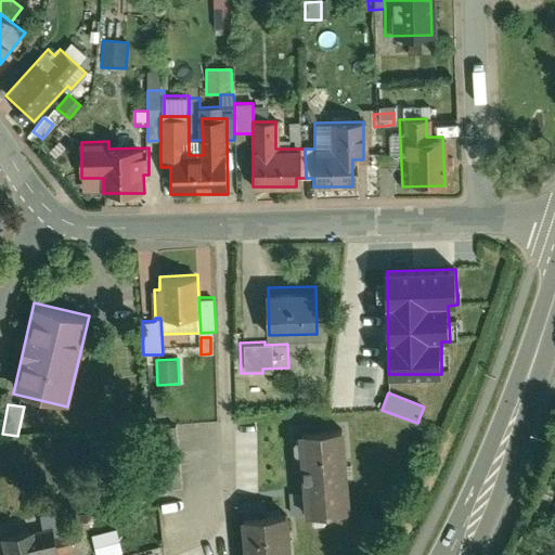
[(179,488),(175,426),(151,428),(155,490),(179,488)]
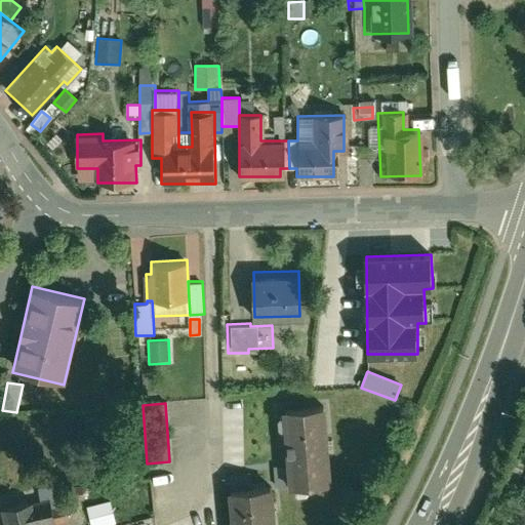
[(282,486),(324,482),(318,405),(276,408),(282,486)]
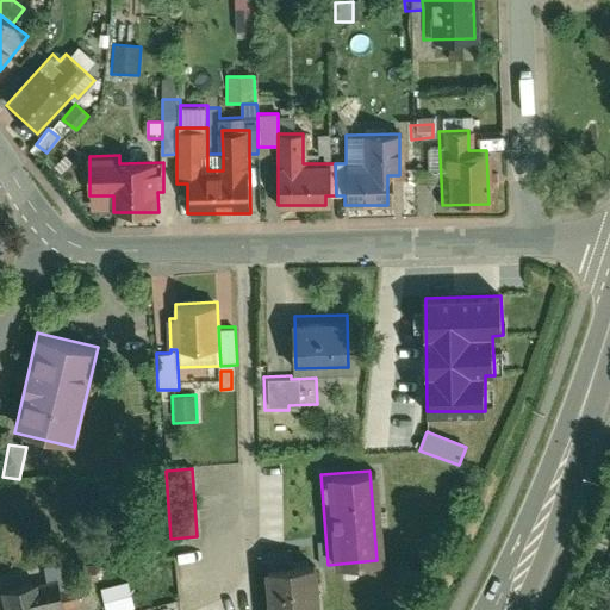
[(261,609),(313,609),(311,566),(259,568),(261,609)]
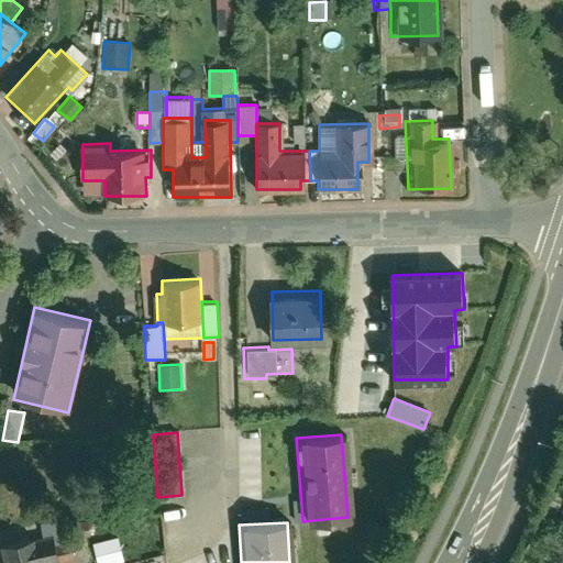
[(54,534),(1,547),(4,562),(66,562),(75,561),(70,543),(57,547),(54,534)]
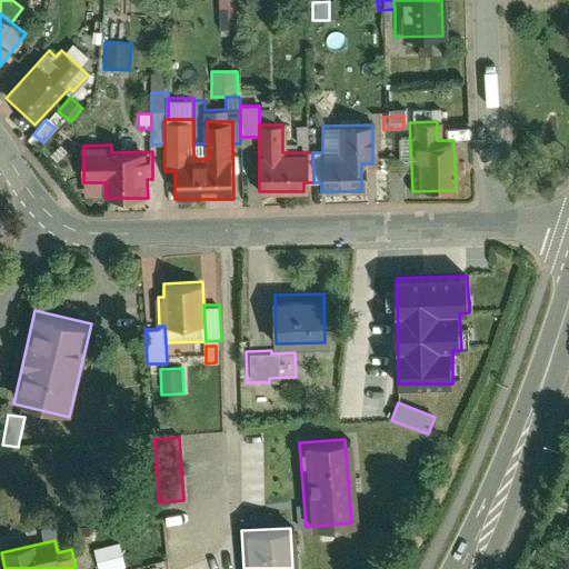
[(96,568),(121,565),(118,541),(92,545),(96,568)]
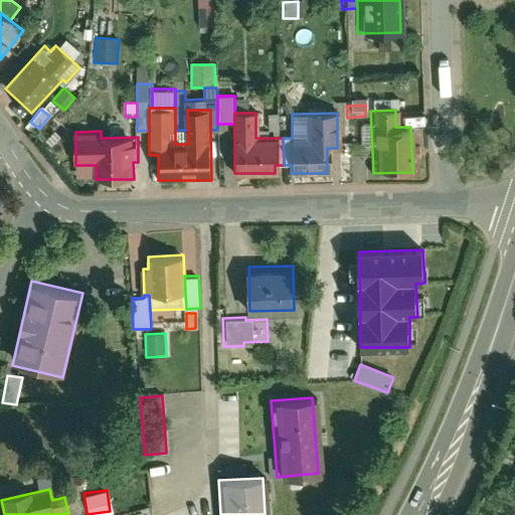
All buildings are outlined.
